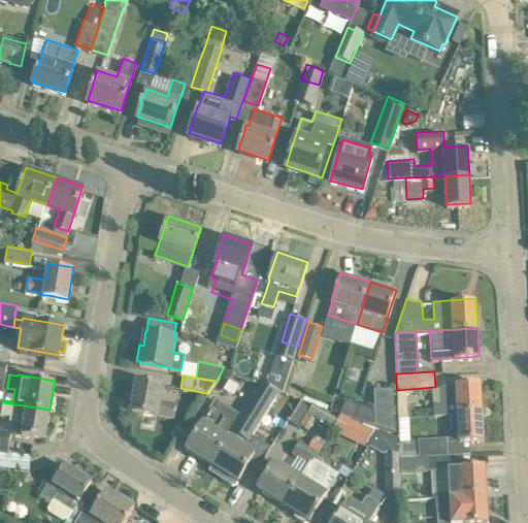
[(162,397),(164,383),(131,378),(128,394),(134,395),(131,410),(157,415),(157,412),(174,415),(177,400),(162,397)]
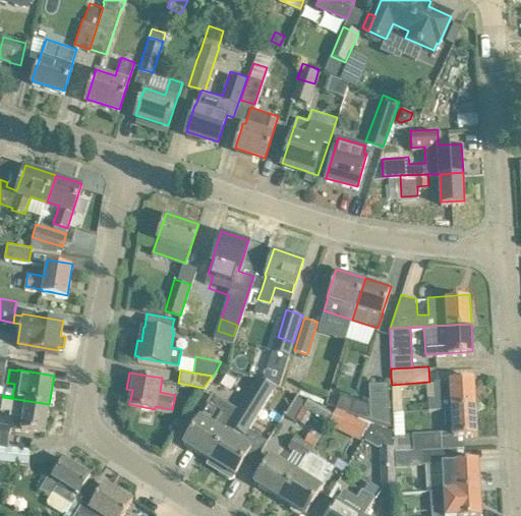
[(435,396),(427,397),(427,407),(475,405),(473,376),(454,377),(450,378),(433,379),(435,396)]
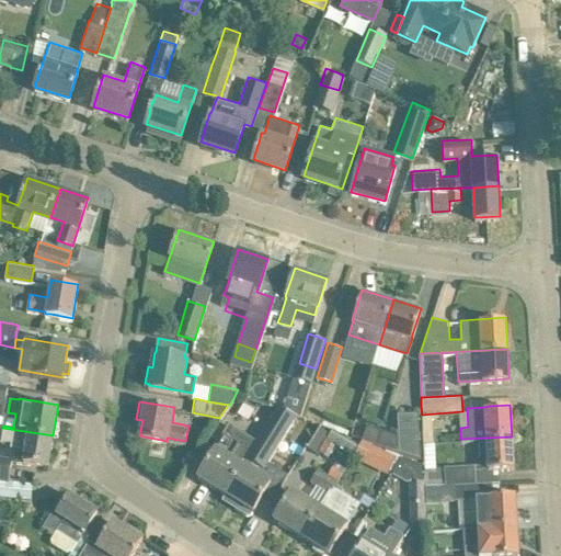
[(262,469),(286,431),(276,424),(283,415),(285,410),(278,406),(258,439),(242,463),(243,463),(225,492),(236,499),(232,505),(247,513),(252,512),(254,507),(271,480),(258,472),(261,468),(262,469)]
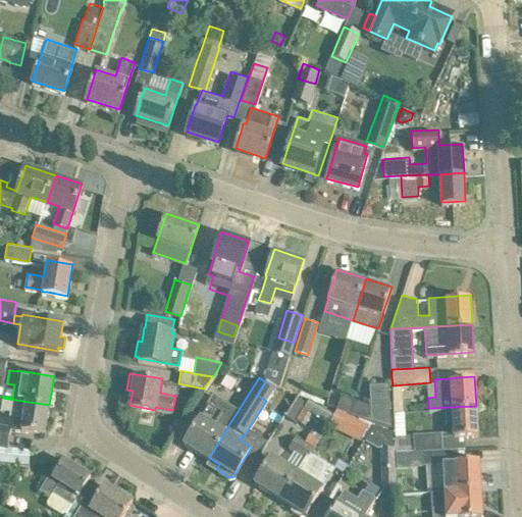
[(370,418),(390,425),(388,382),(368,383),(370,418)]
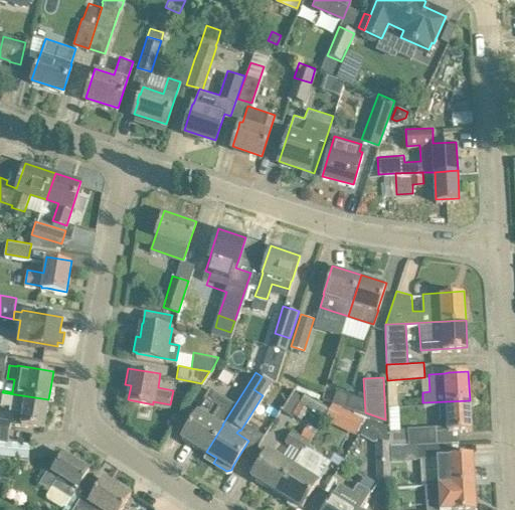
[(294,387),(280,382),(269,399),(282,407),(294,387)]
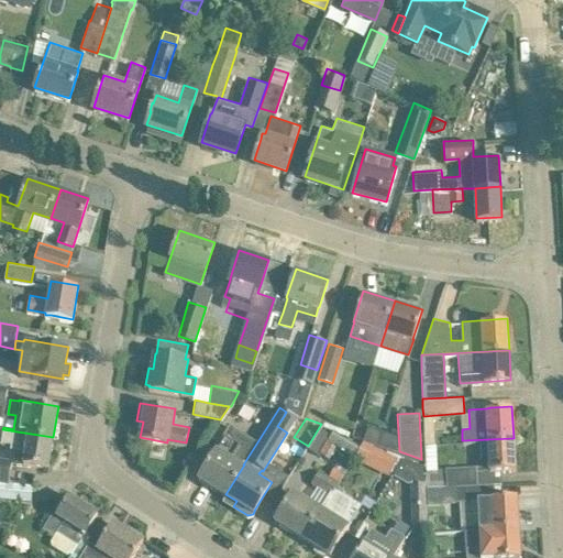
[(225,494),(244,465),(243,465),(258,440),(230,423),(210,458),(198,477),(225,494)]
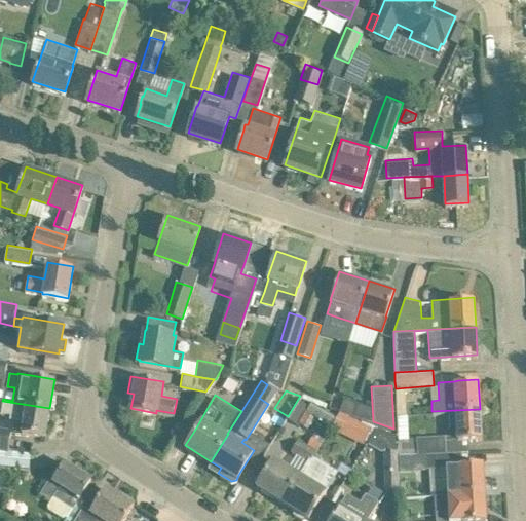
[(352,414),(358,401),(344,396),(340,410),(352,414)]
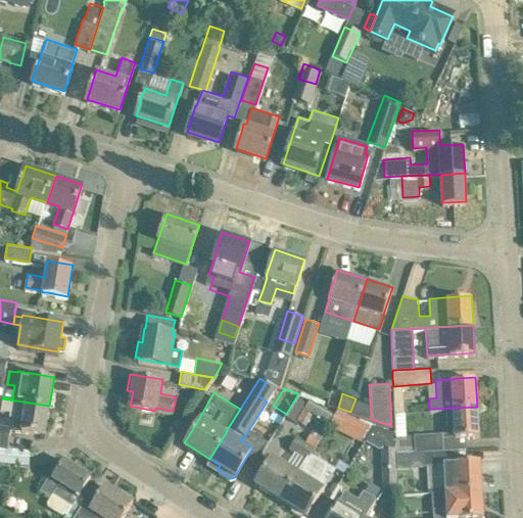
[(296,419),(302,423),(308,415),(306,414),(308,410),(327,421),(333,412),(310,397),(307,402),(297,396),(286,415),(295,421),(296,419)]
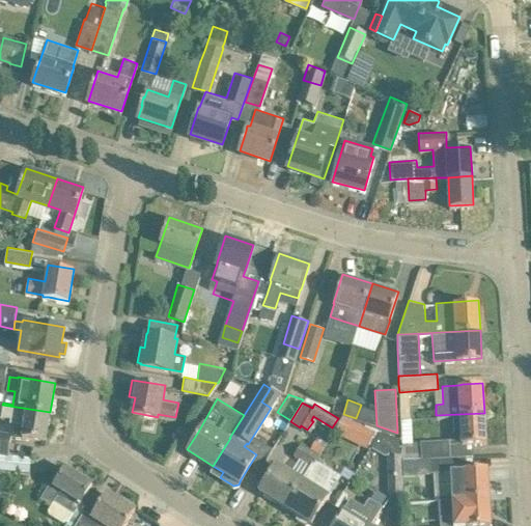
[(50,412),(2,405),(1,415),(10,416),(9,421),(24,423),(22,437),(46,440),(50,412)]
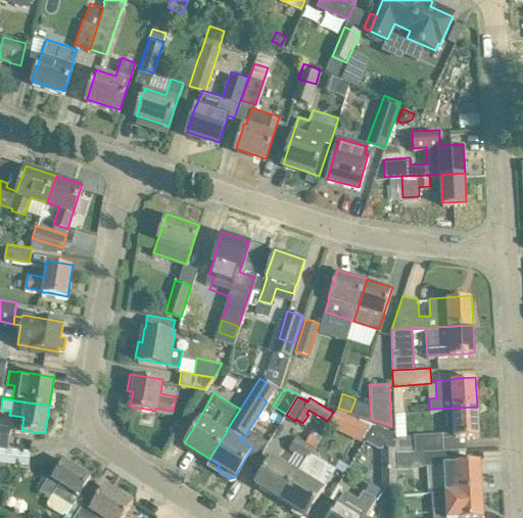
[(477,407),(429,409),(429,410),(445,409),(446,436),(479,434),(477,407)]
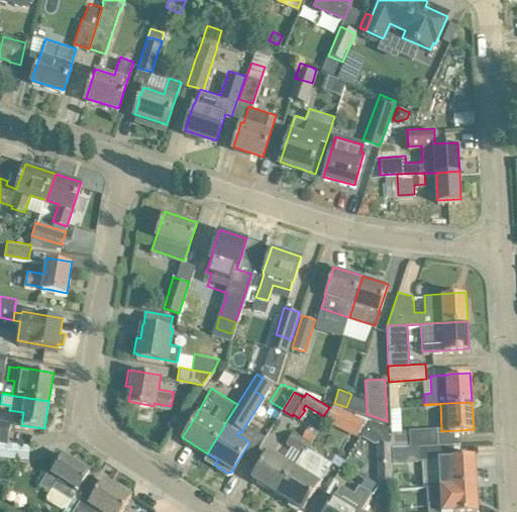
[(392,481),(391,446),(390,441),(388,441),(389,425),(371,419),(362,434),(377,442),(377,463),(371,463),(371,479),(378,479),(378,481),(392,481)]
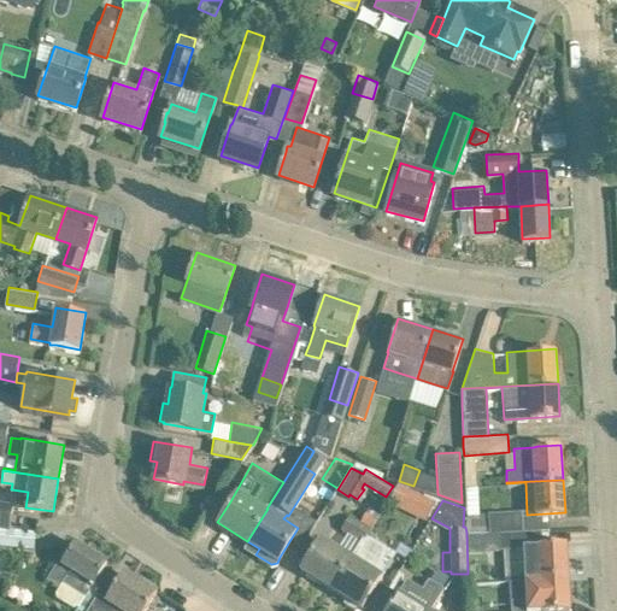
[(0,501),(0,523),(10,526),(13,504),(0,501)]
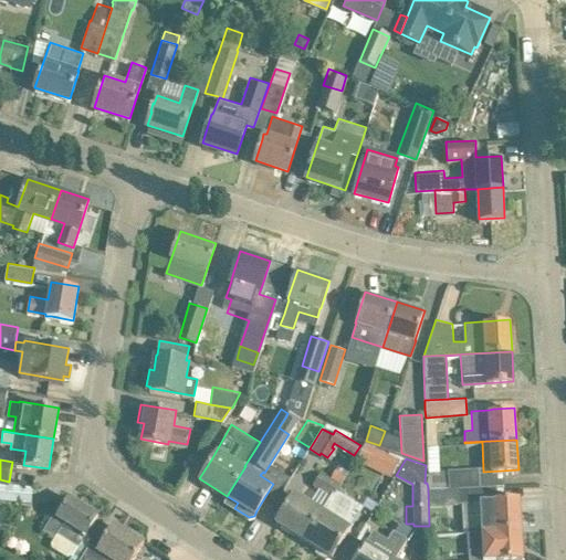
[(479,466),(449,468),(449,486),(480,485),(479,466)]
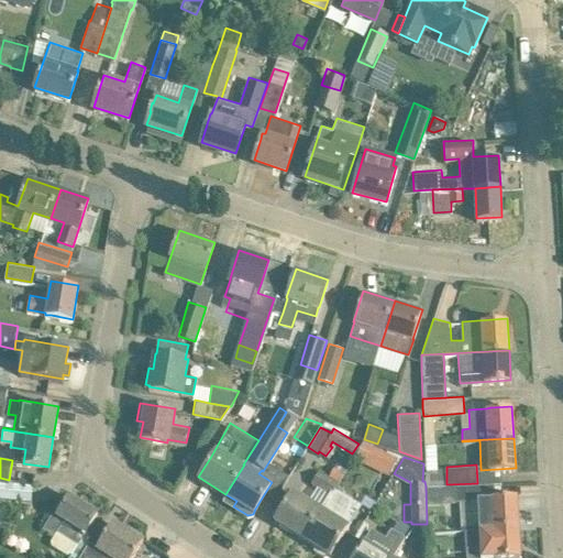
[(337,480),(342,471),(333,466),(328,474),(337,480)]
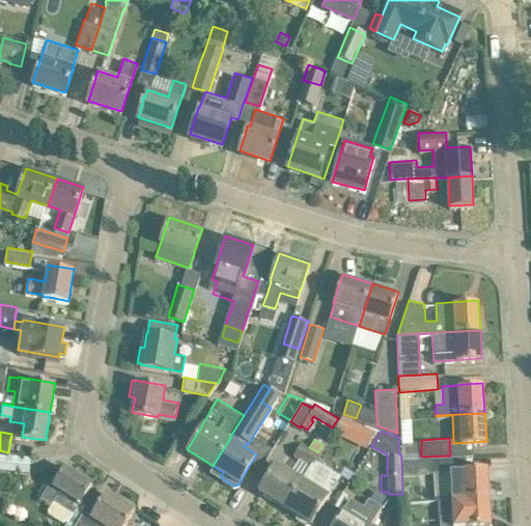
[(310,466),(317,452),(309,447),(301,442),(292,454),(301,460),(310,466)]
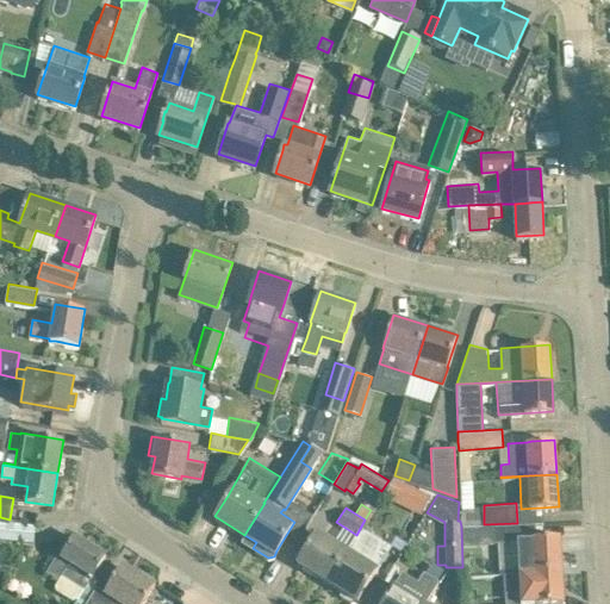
[(36,523),(0,520),(0,535),(35,539),(36,523)]
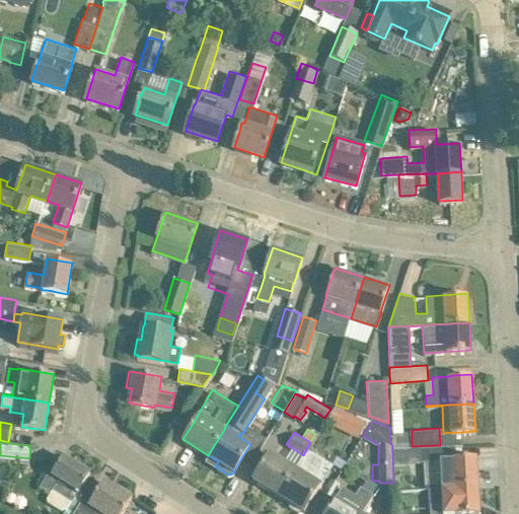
[(321,483),(310,475),(317,464),(319,465),(326,453),(310,442),(303,455),(295,466),(279,494),(304,510),(321,483)]
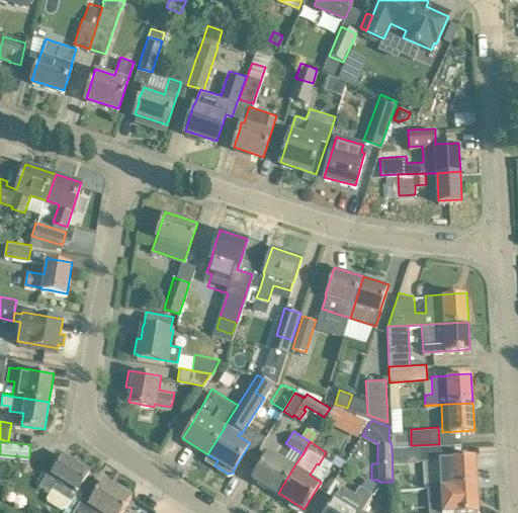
[(439,444),(417,446),(418,460),(422,460),(424,486),(477,484),(476,454),(454,455),(453,443),(439,444)]
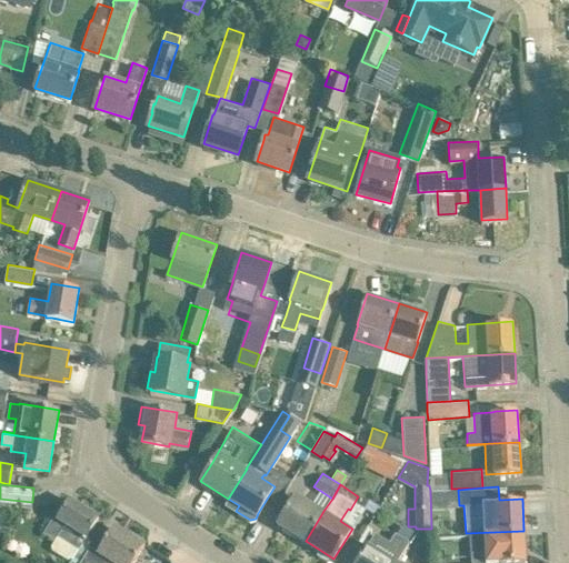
[(306,541),(323,511),(296,494),(278,523),(306,541)]
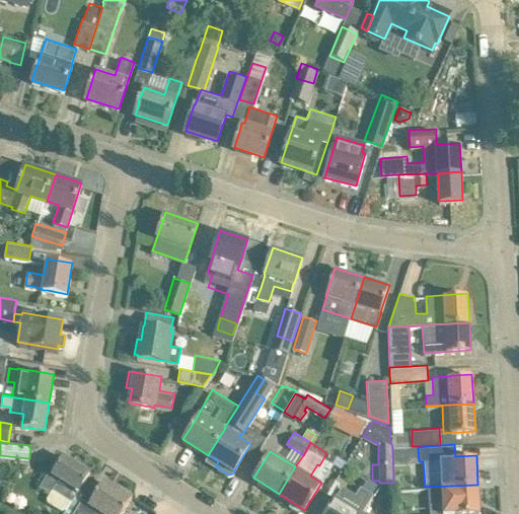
[(40,485),(50,491),(47,497),(48,500),(61,509),(63,506),(66,509),(90,470),(64,454),(53,472),(49,469),(40,485)]
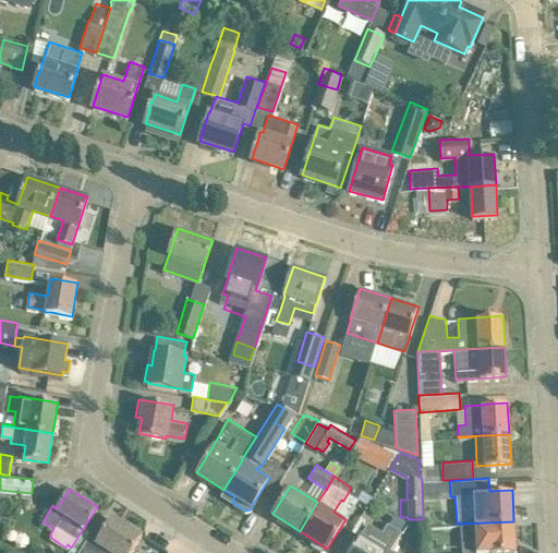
[(0,506),(0,517),(9,521),(13,511),(0,506)]
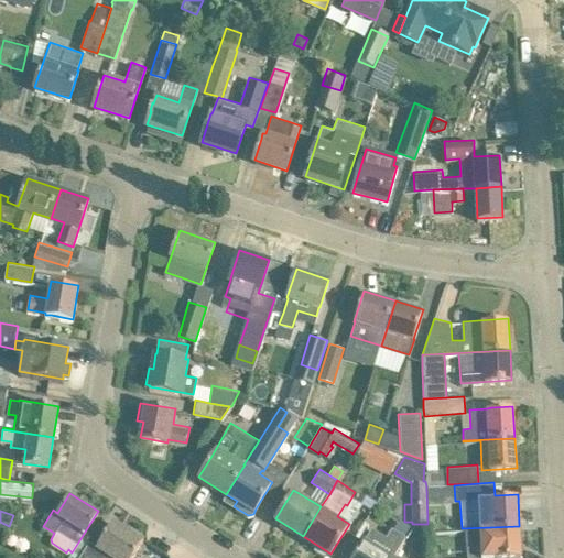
[(131,557),(138,549),(142,550),(147,543),(143,539),(112,521),(97,546),(90,540),(78,557),(131,557)]
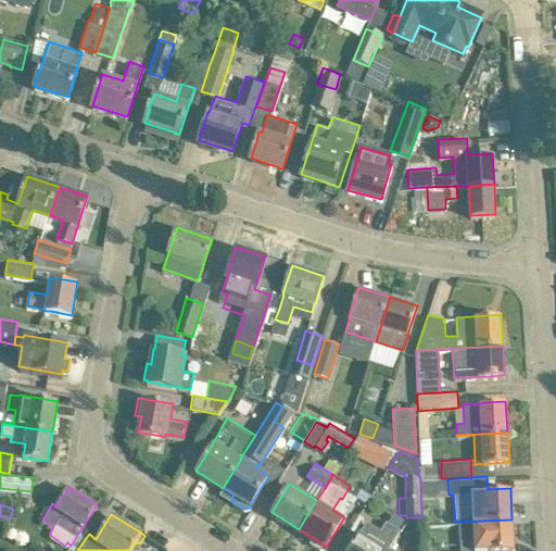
[(472,540),(460,540),(460,550),(491,550),(514,549),(512,520),(472,522),(472,540)]
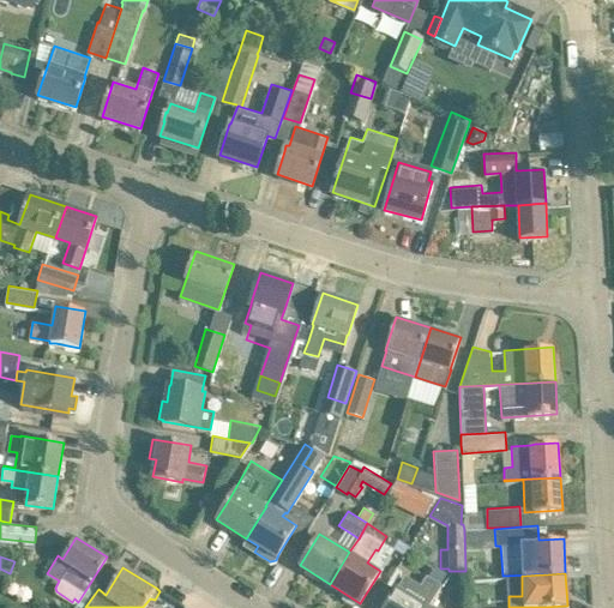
[(426,607),(428,607),(441,584),(427,575),(421,584),(405,575),(384,607),(426,607)]
